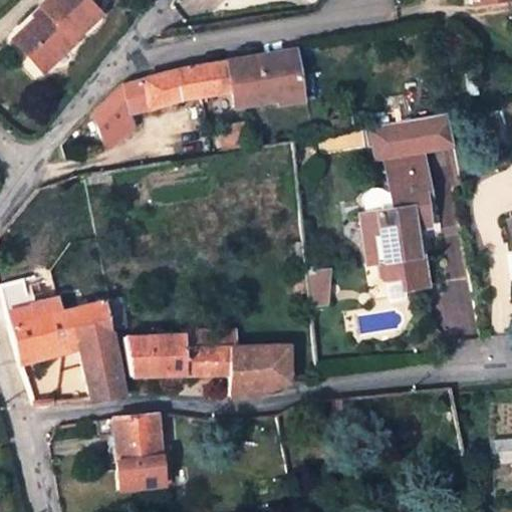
[(46,71),(78,41),(76,39),(103,13),(90,0),(48,0),(43,5),(46,9),(26,28),(38,42),(27,52),(46,71)]
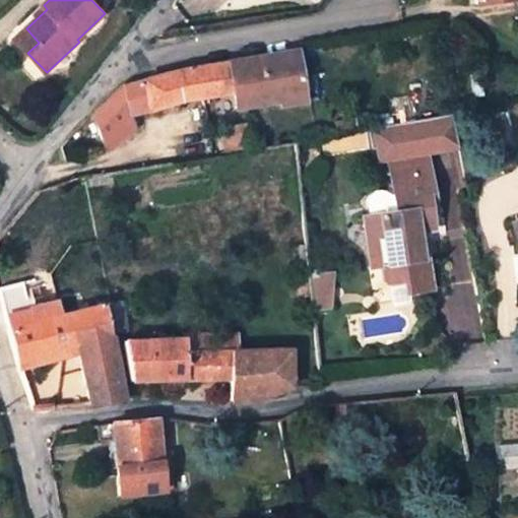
[(14,40),(27,53),(39,43),(26,28),(14,40)]
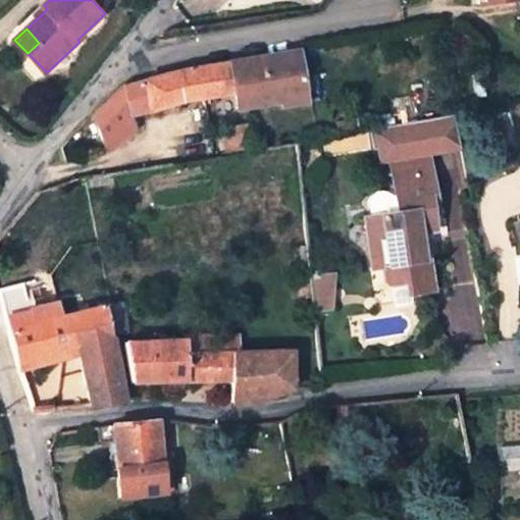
[(282,92),(305,89),(300,49),(231,60),(237,91),(240,105),(240,107),(247,106),(283,101),(282,92)]
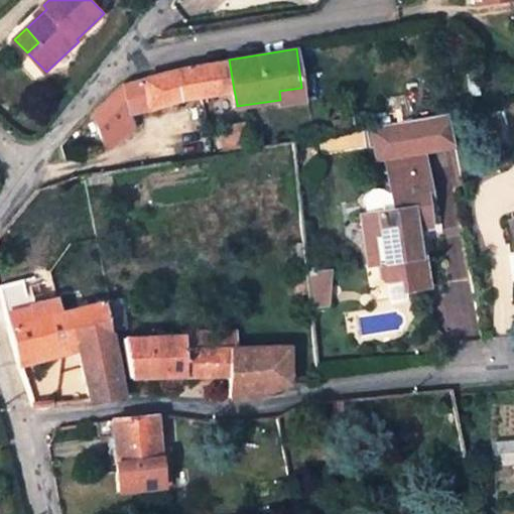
[(96,122),(107,148),(134,125),(126,112),(147,108),(178,99),(234,90),(229,59),(177,68),(124,83),(92,114),(96,122)]
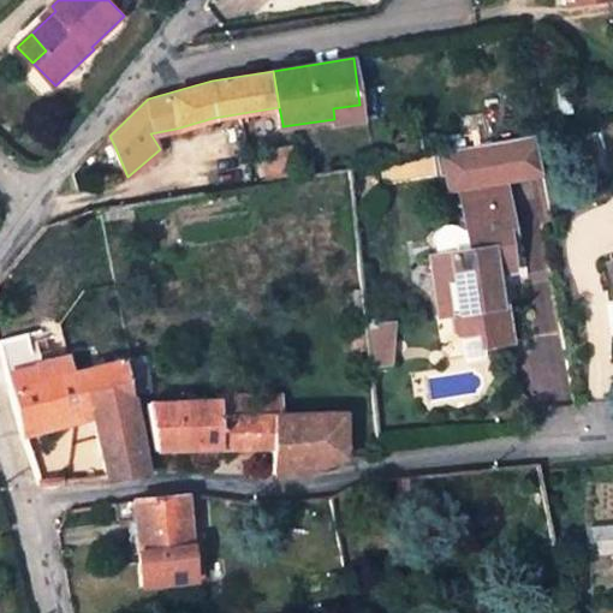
[(362,119),(359,105),(333,108),(334,119),(334,124),(362,119)]
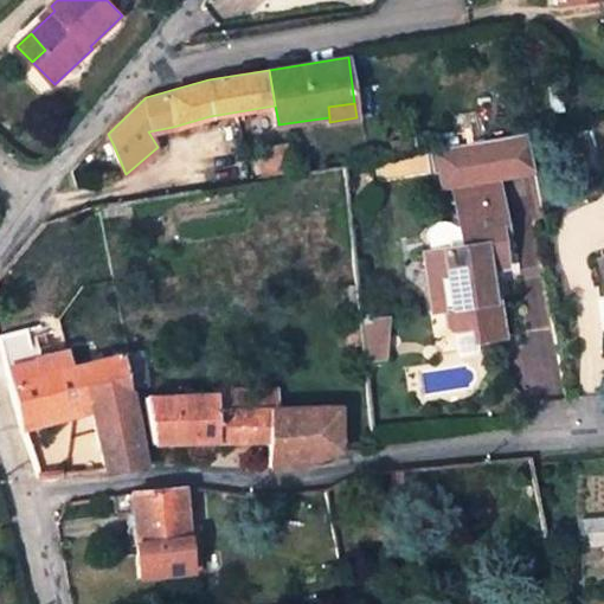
[(278,122),(256,126),(264,174),(295,171),(294,166),(290,143),(287,123),(278,124),(278,122)]
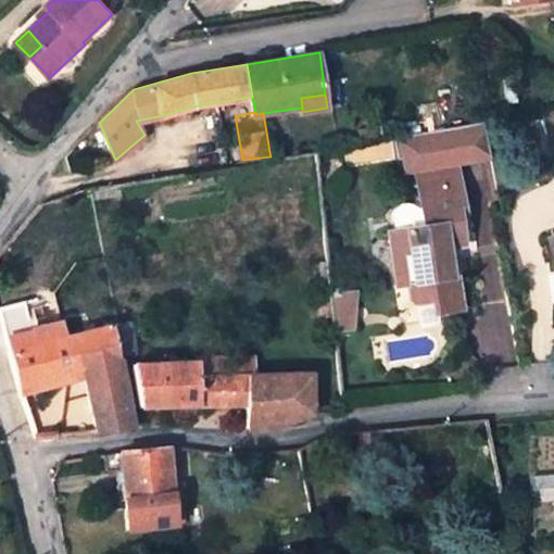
[(462,228),(458,205),(465,205),(458,163),(495,158),(490,118),(401,135),(406,172),(415,171),(423,210),(411,206),(398,208),(393,215),(394,230),(390,230),(394,255),(412,253),(418,297),(424,301),(443,298),(445,313),(470,307),(465,274),(460,275),(456,256),(454,244),(464,243),(462,228)]
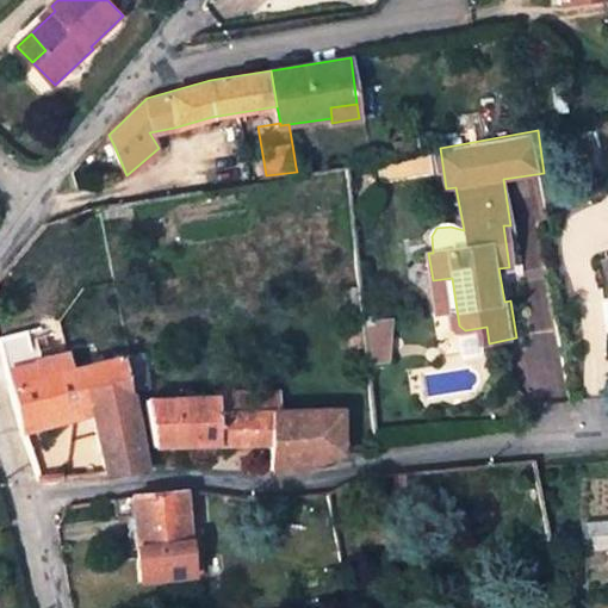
[(308,166),(304,142),(292,144),(296,167),(308,166)]
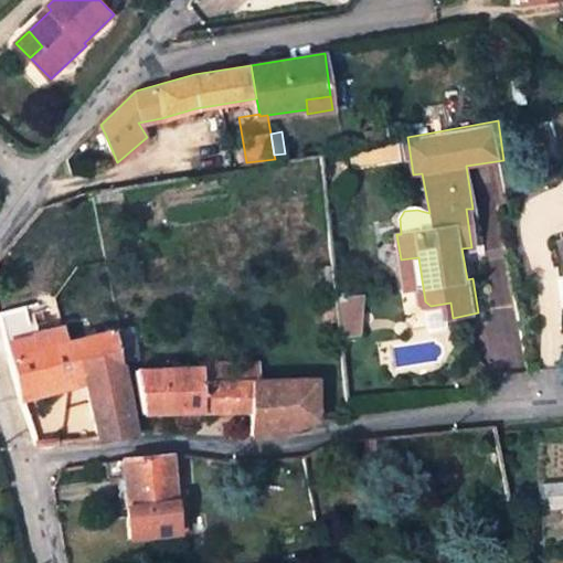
[(98,200),(123,197),(120,184),(97,189),(98,200)]
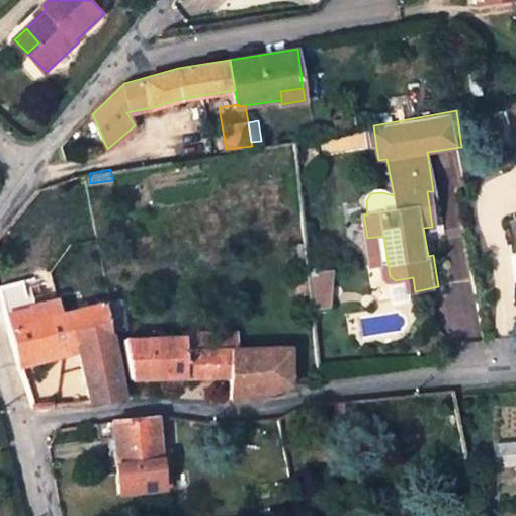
[(436,211),(433,191),(427,191),(430,212),(436,211)]
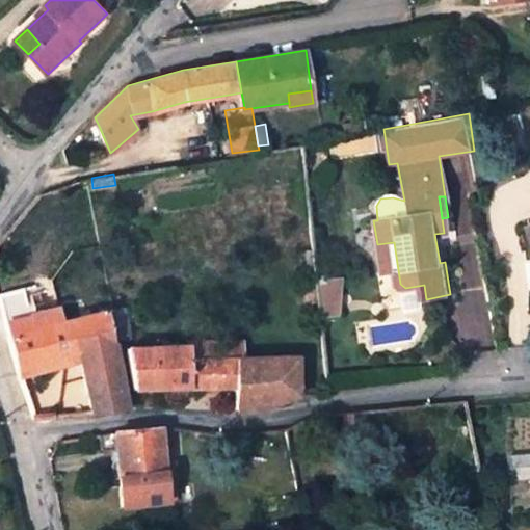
[(321,283),(324,317),(342,315),(343,281),(321,283)]
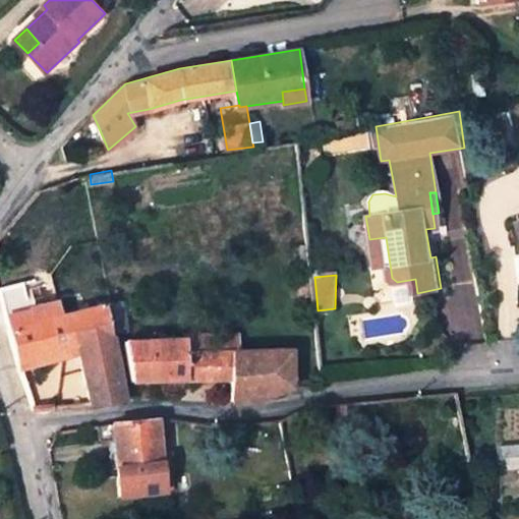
[(7,313),(18,358),(76,343),(79,353),(93,403),(108,402),(126,401),(111,334),(105,303),(62,314),(59,302),(46,305),(35,279),(0,287),(0,289),(7,308),(7,313)]
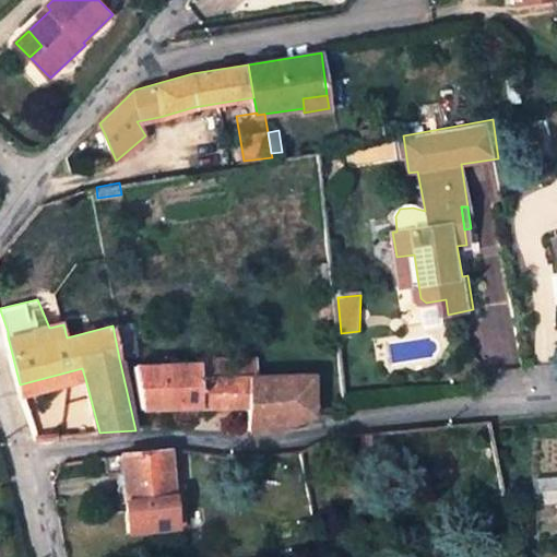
[(119,358),(138,355),(132,321),(113,326),(119,358)]
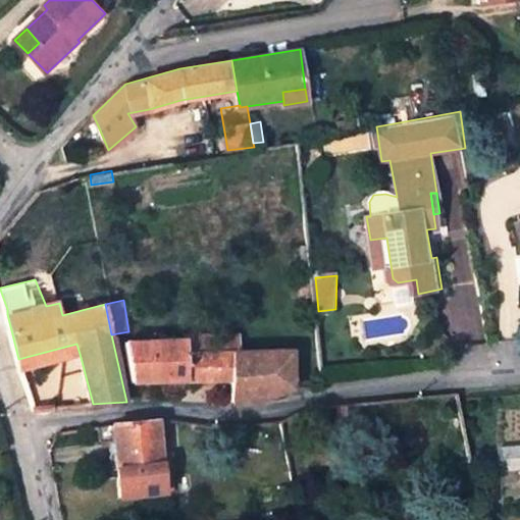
[(186,340),(126,341),(132,380),(231,378),(231,400),(259,400),(295,384),(294,349),(240,351),(239,333),(186,335),(186,340)]
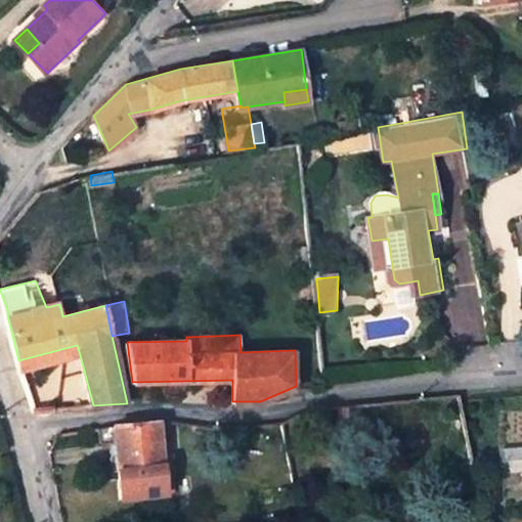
[(20,371),(80,355),(77,345),(18,360),(20,371)]
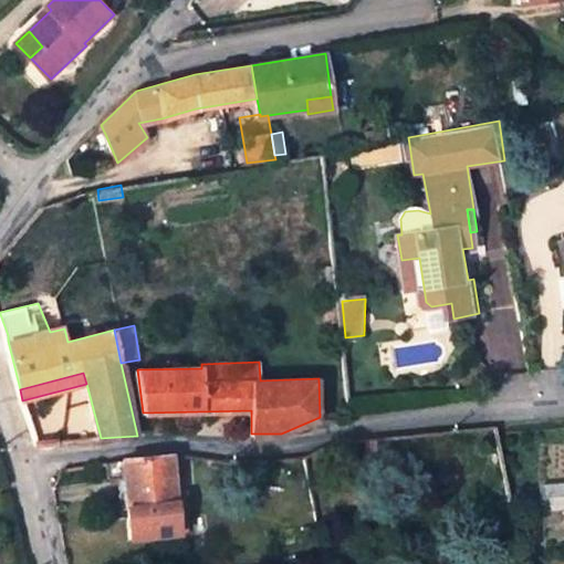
[(189,532),(185,484),(175,486),(171,456),(124,460),(128,509),(132,539),(189,532)]
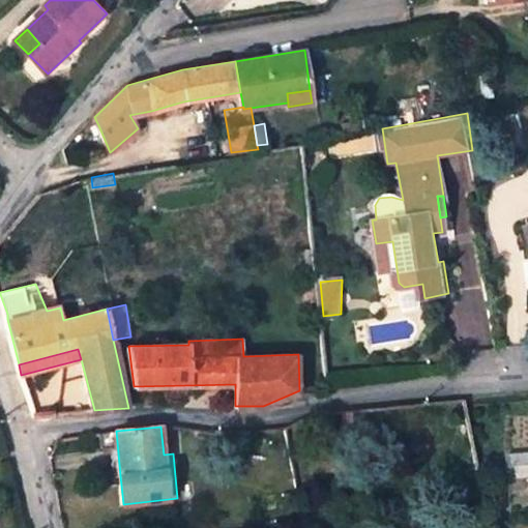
[(113,477),(120,476),(116,431),(109,432),(113,477)]
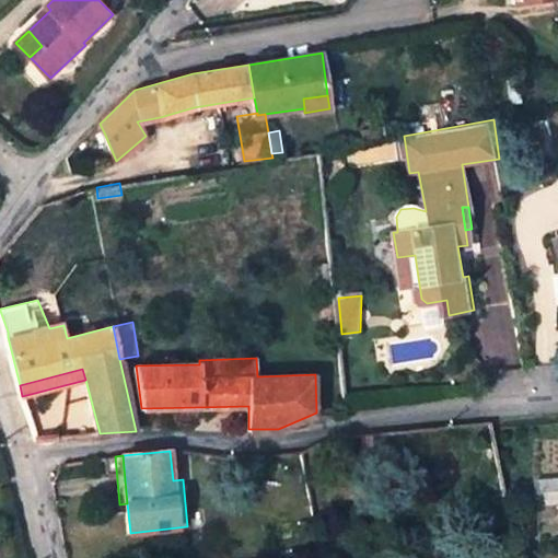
[(557,476),(536,479),(538,502),(557,499),(557,476)]
